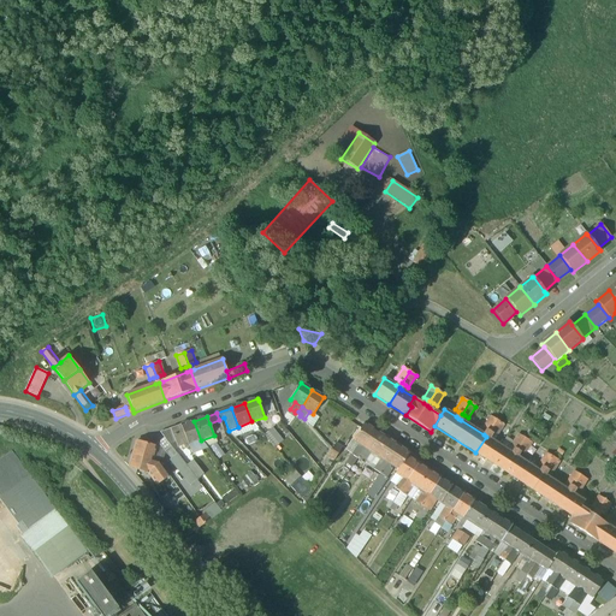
[(497,421),(491,416),(483,427),(486,430),(490,432),(497,421)]
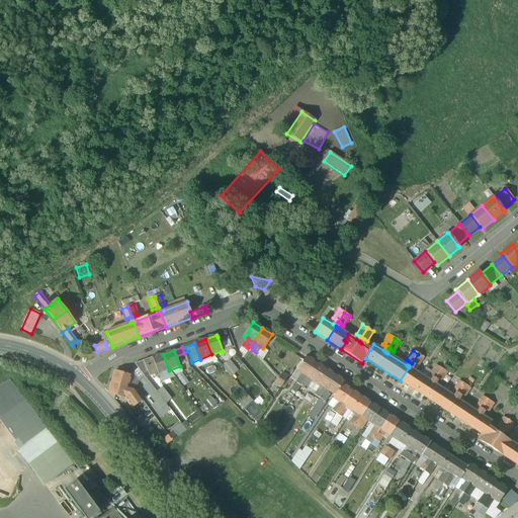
[(163,354),(152,358),(143,361),(148,372),(150,377),(154,375),(155,378),(159,376),(161,381),(174,376),(169,370),(163,354)]
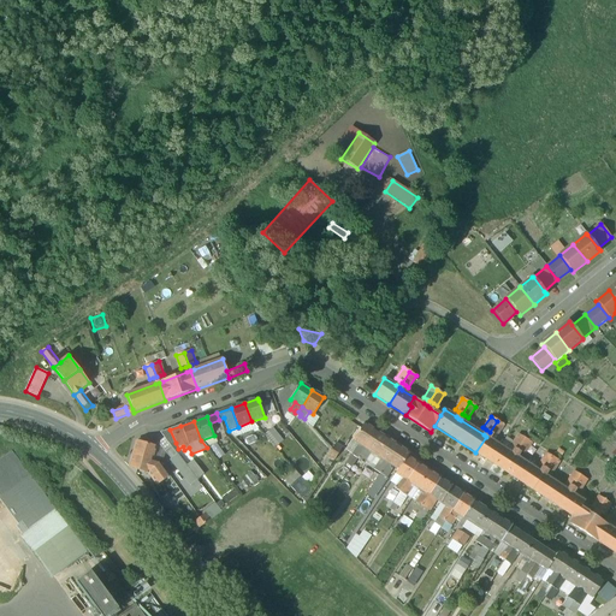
[(238,427),(229,431),(235,437),(258,428),(252,421),(238,427)]
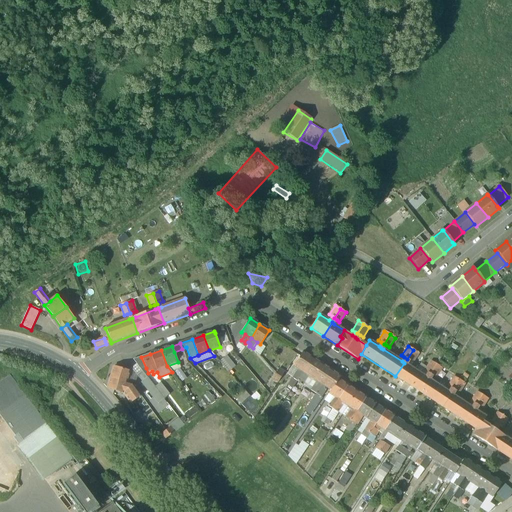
[(290,350),(282,363),(289,367),(297,354),(290,350)]
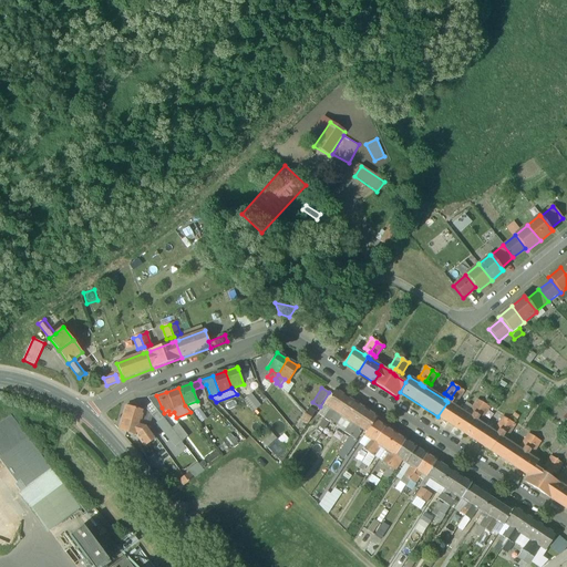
[(457,388),(451,398),(453,400),(456,402),(463,391),(457,388)]
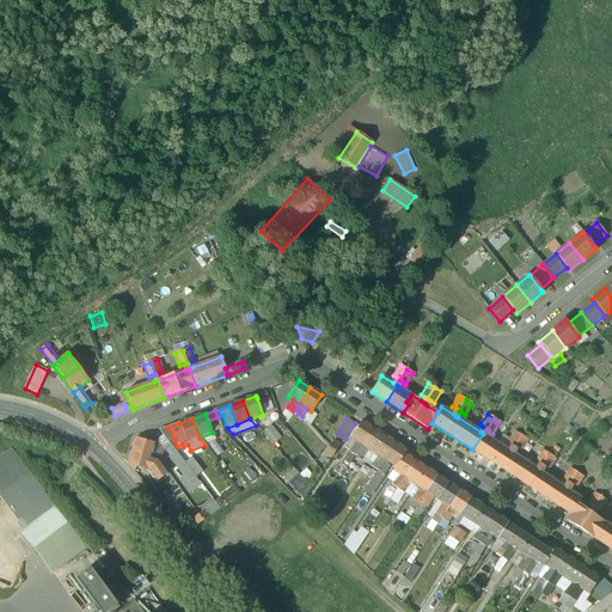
[(373,429),(362,421),(352,436),(363,445),(373,429)]
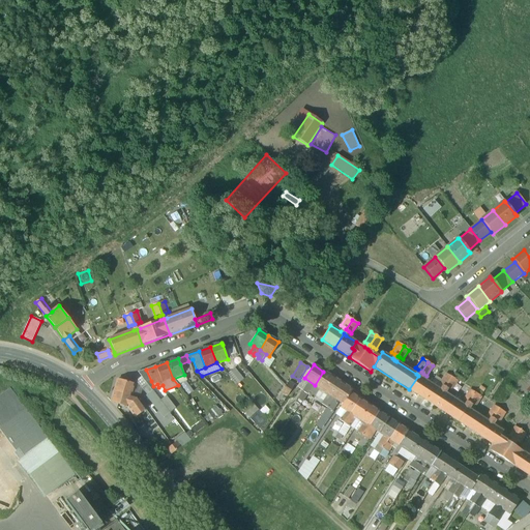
[(230,375),(237,384),(244,378),(236,369),(230,375)]
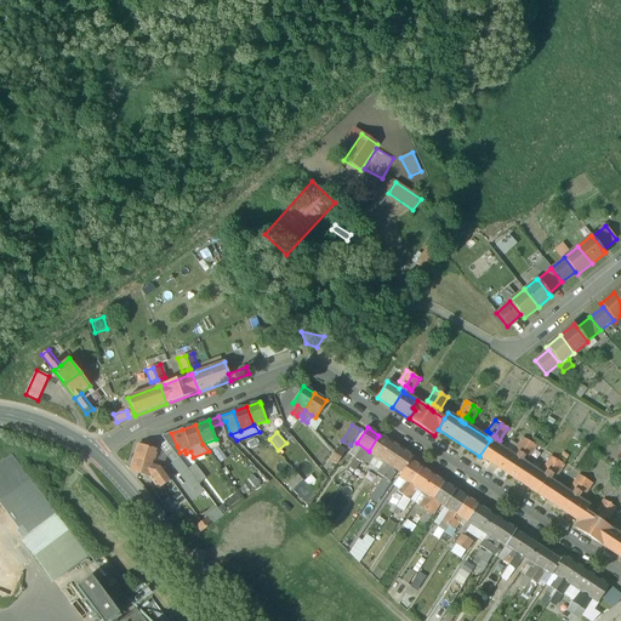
[(171,433),(161,437),(171,449),(177,446),(171,433)]
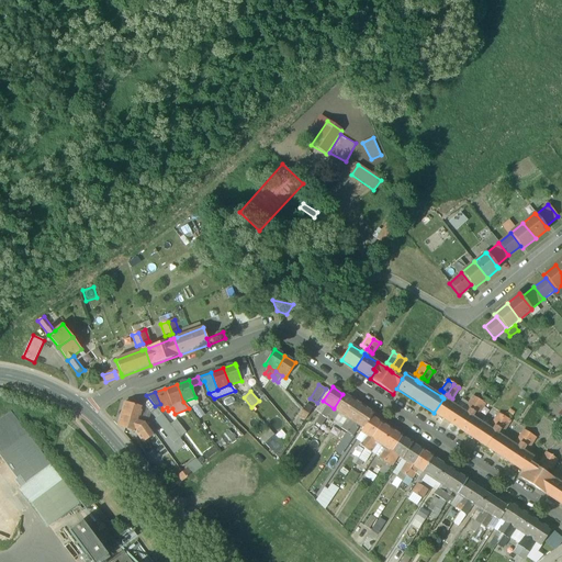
[(343,394),(334,408),(344,415),(352,400),(343,394)]
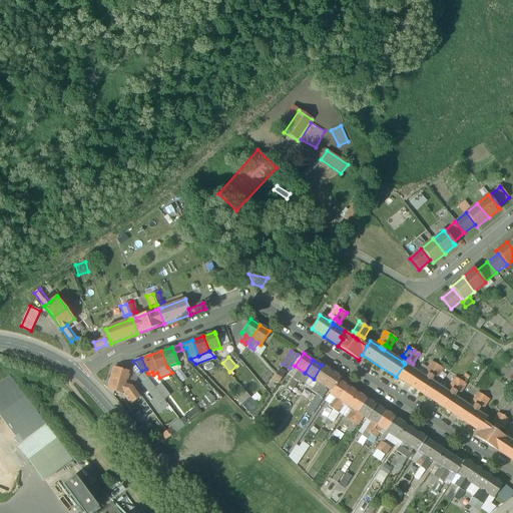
[(432,362),(426,372),(429,374),(431,375),(437,366),(432,362)]
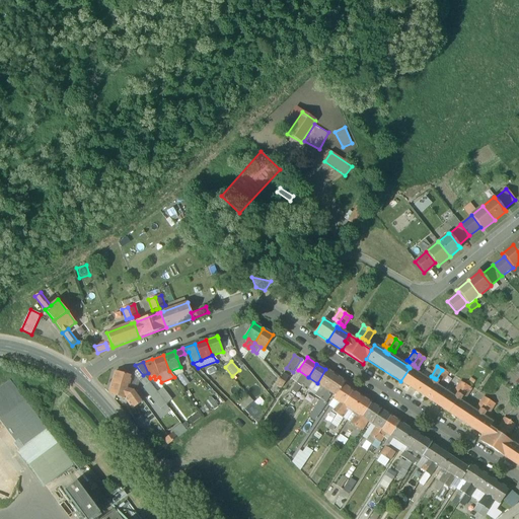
[(413,370),(410,368),(400,381),(414,389),(422,376),(413,370)]
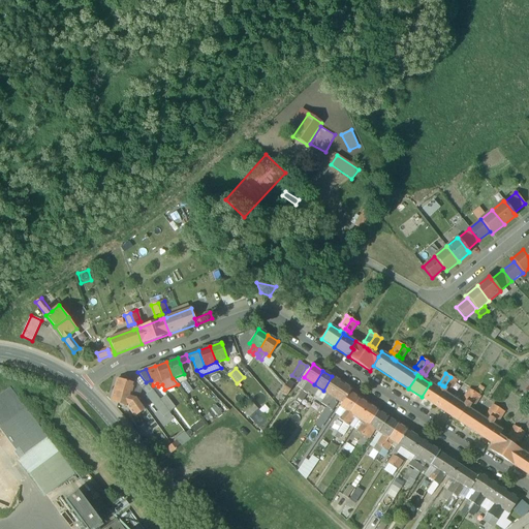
[(332,376),(323,391),(333,397),(342,382),(332,376)]
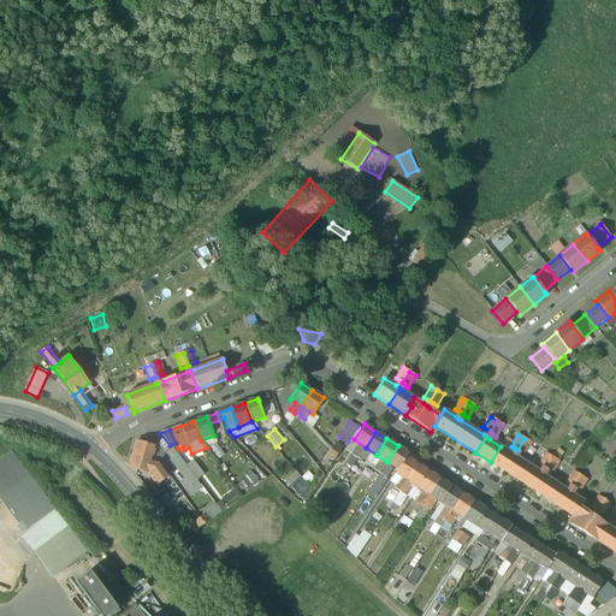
[(525,439),(517,450),(520,452),(523,455),(532,443),(525,439)]
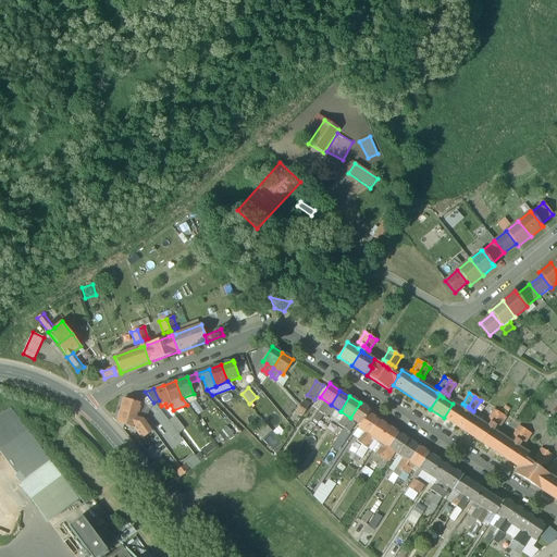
[(141,405),(124,399),(120,411),(138,417),(138,413),(141,405)]
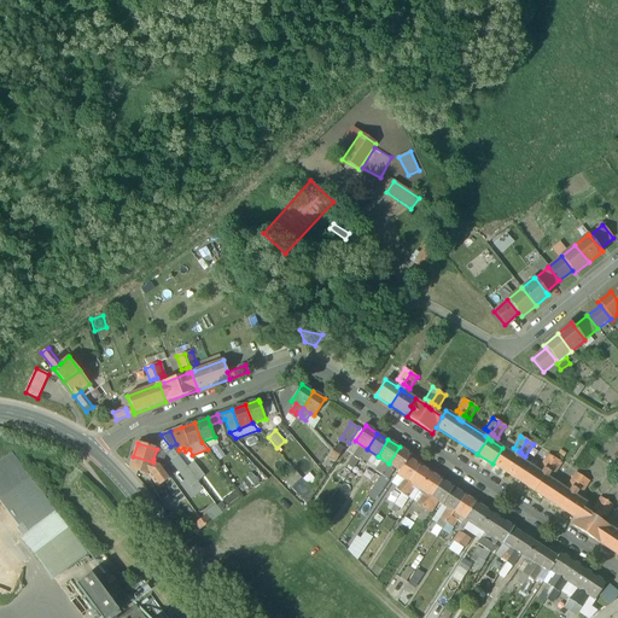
[(344,449),(337,445),(332,452),(339,456),(344,449)]
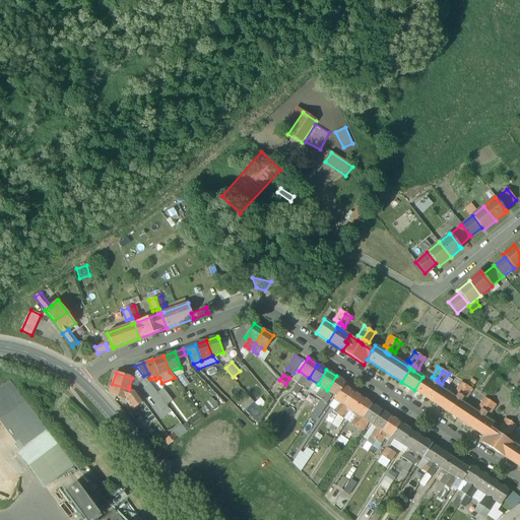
[(336,376),(327,390),(336,396),(343,385),(345,383),(336,376)]
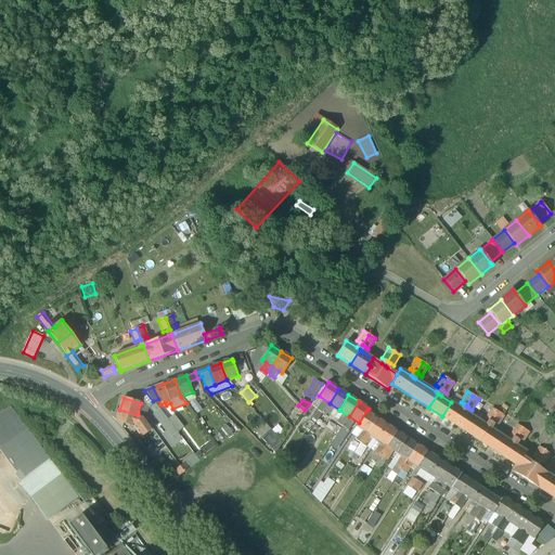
[(451,402),(442,416),(454,425),(463,410),(461,409),(451,402)]
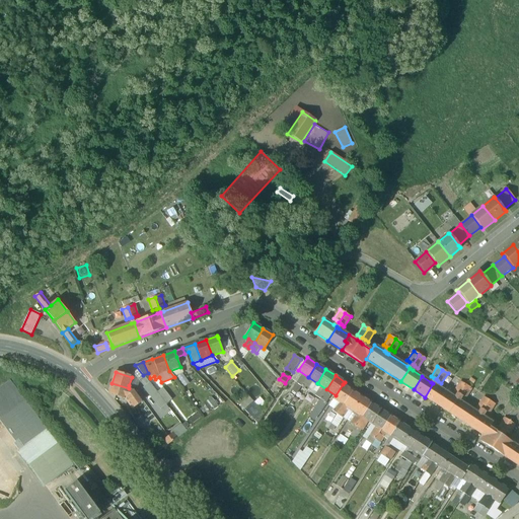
[(302,379),(300,378),(296,383),(301,387),(305,381),(302,379)]
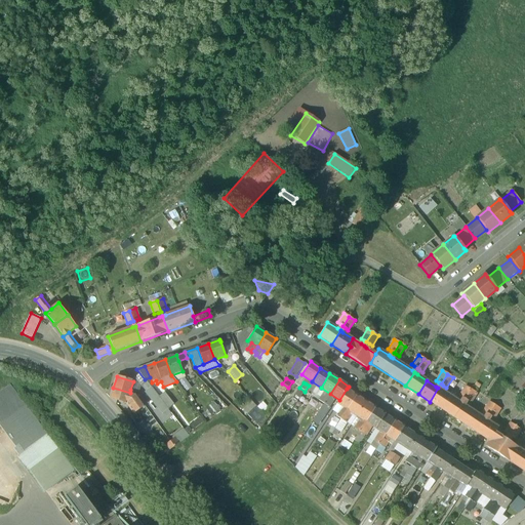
[(288,388),(282,384),(279,389),(285,393),(288,388)]
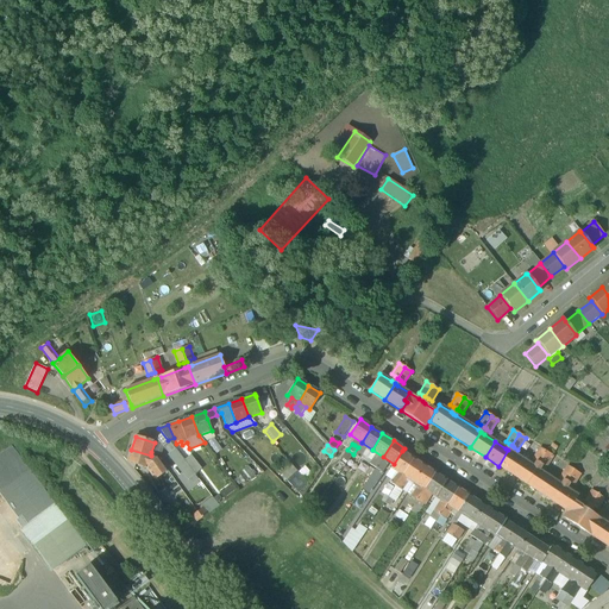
[(54,504),(11,447),(0,454),(0,491),(20,519),(25,526),(54,506),(54,504)]
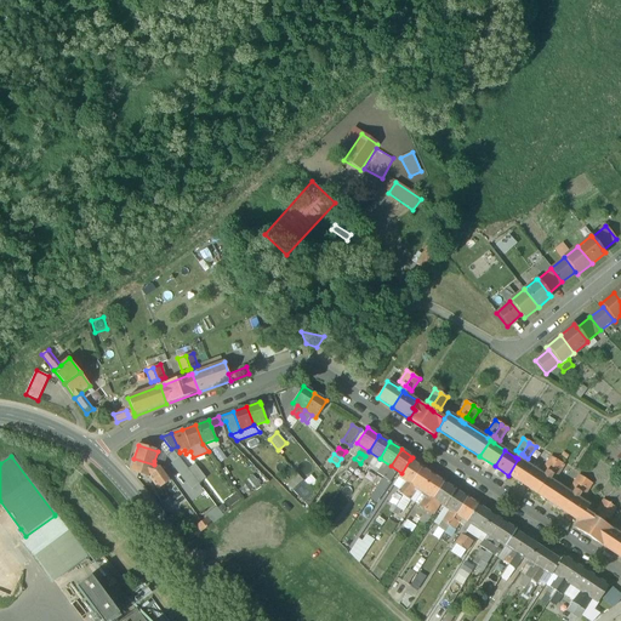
[(368,459),(365,456),(360,463),(366,467),(371,460),(368,459)]
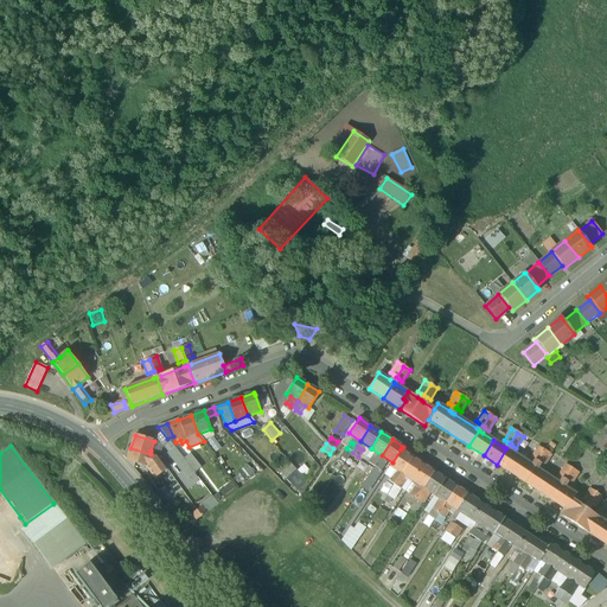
[(538,447),(531,458),(535,460),(537,462),(544,451),(538,447)]
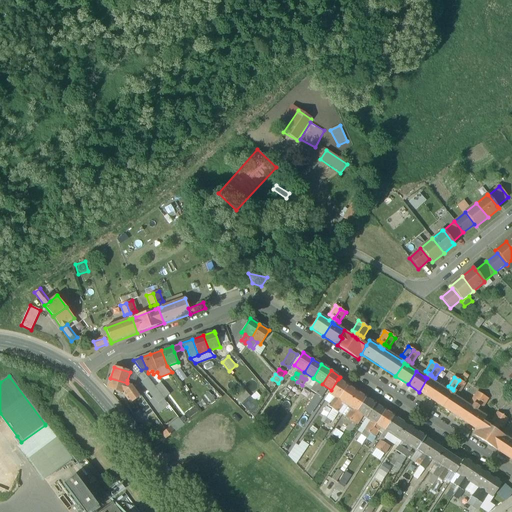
[(127,383),(110,378),(107,389),(123,394),(123,393),(127,383)]
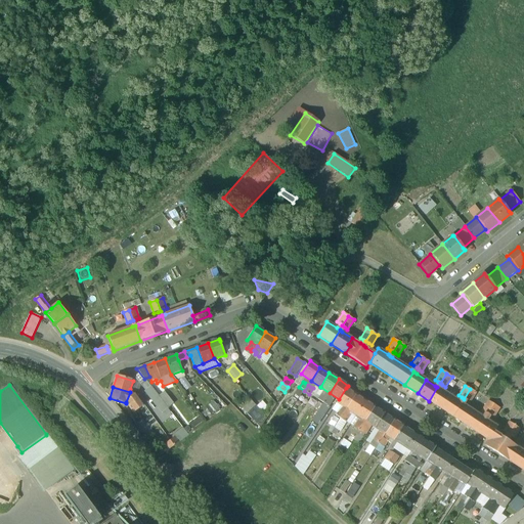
[(440,389),(437,387),(429,401),(452,417),(462,403),(459,401),(440,389)]
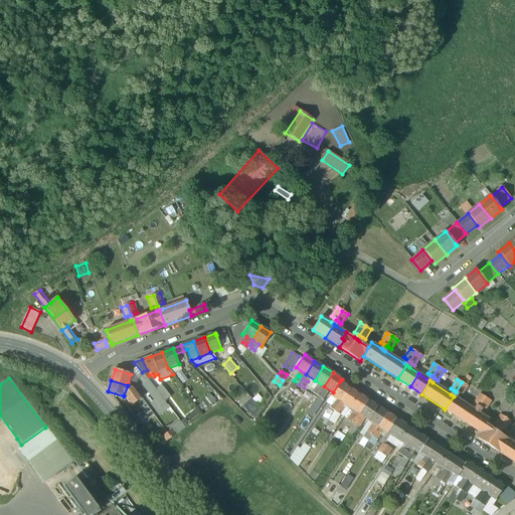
[(148,381),(143,384),(150,392),(154,389),(148,381)]
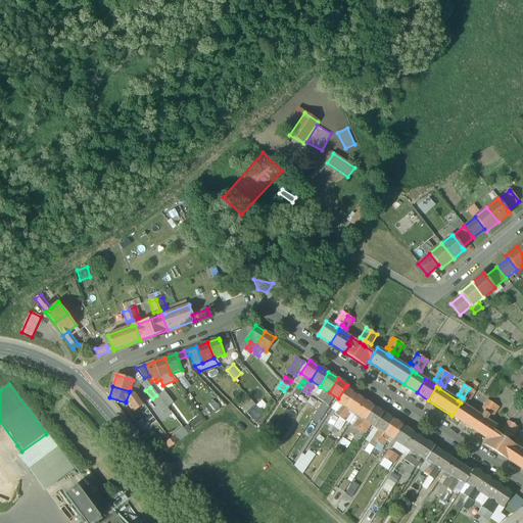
[(338,398),(336,401),(346,408),(354,393),(345,387),(338,398)]
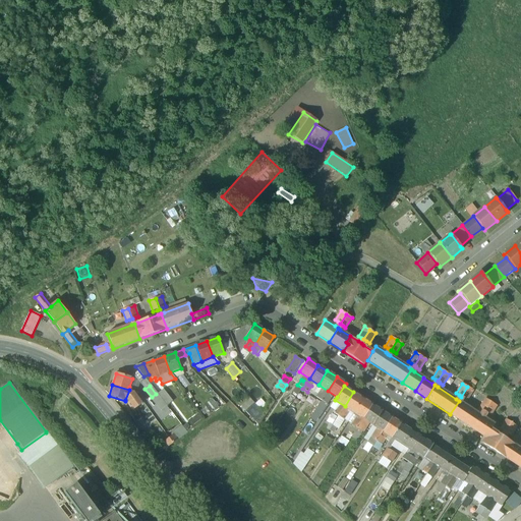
[(467,387),(461,397),(464,398),(467,400),(473,391),(467,387)]
